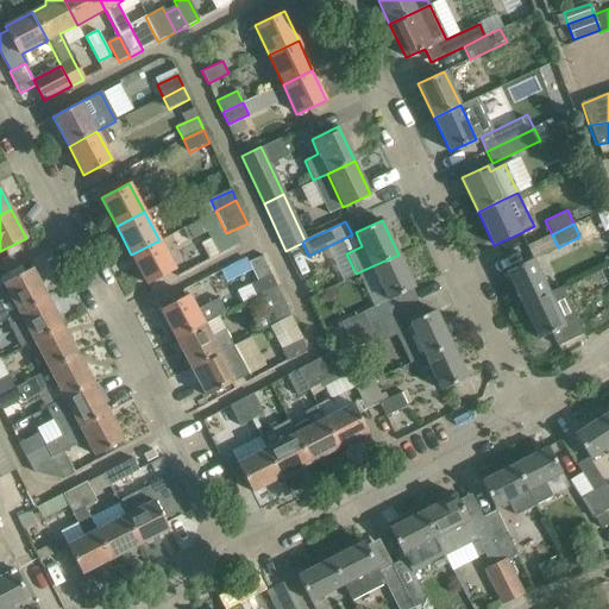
[(175,270),(159,240),(131,255),(146,284),(175,270)]
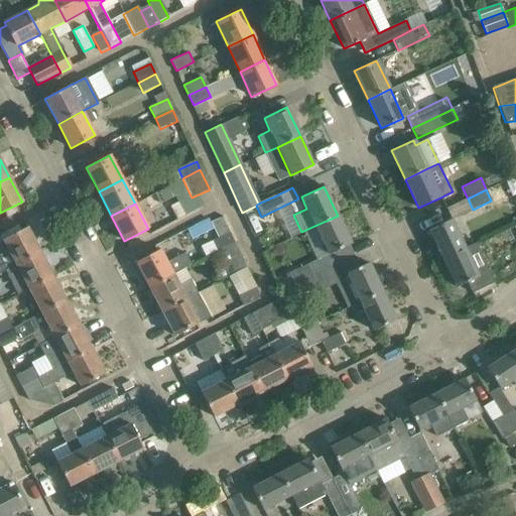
[(220,237),(233,231),(225,215),(212,221),(220,237)]
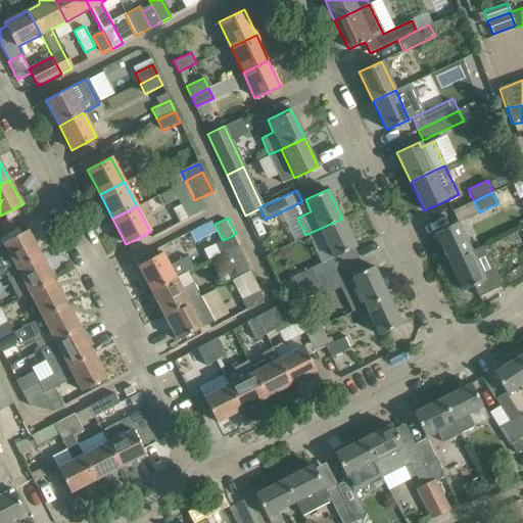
[(355,247),(342,219),(319,229),(333,258),(355,247)]
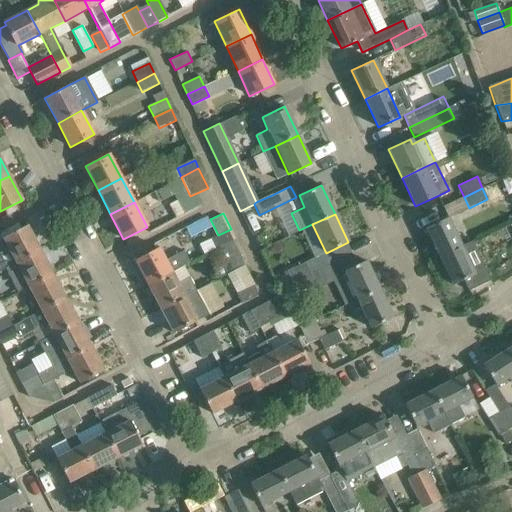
[(439,256),(461,246),(447,217),(425,228),(439,256)]
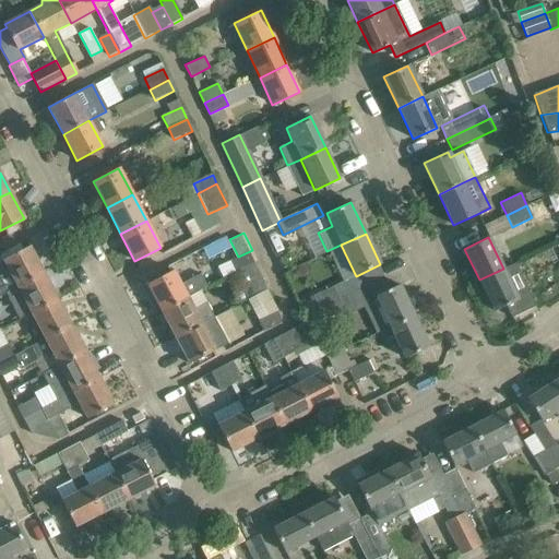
[(0,296),(6,294),(44,274),(28,246),(22,249),(20,244),(0,253),(3,259),(3,260),(10,272),(0,277),(0,296)]
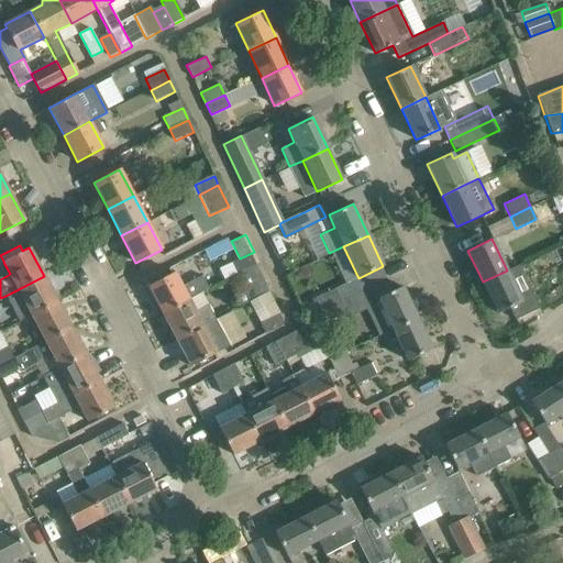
[(231,264),(236,275),(256,265),(251,254),(231,264)]
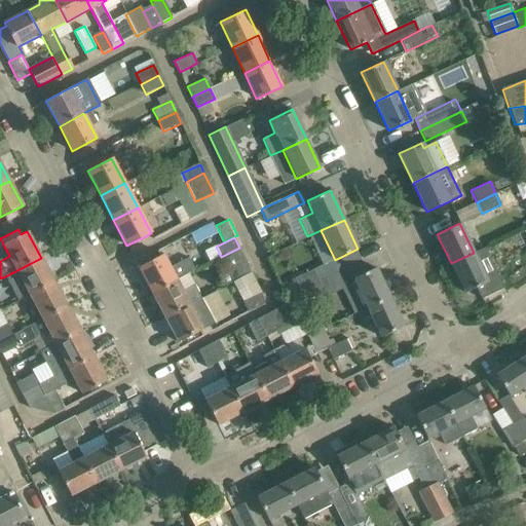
[(226,267),(245,258),(239,248),(221,257),(226,267)]
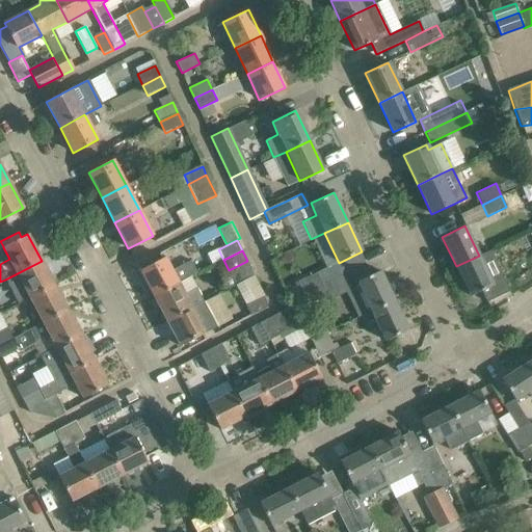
[(456,266),(470,296),(481,291),(486,302),(509,291),(490,250),(456,266)]
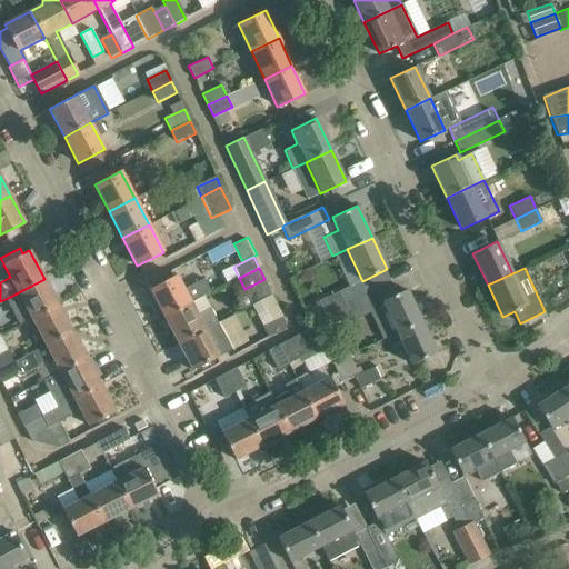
[(176,276),(150,289),(165,317),(190,303),(203,296),(211,292),(205,279),(183,290),(176,276)]
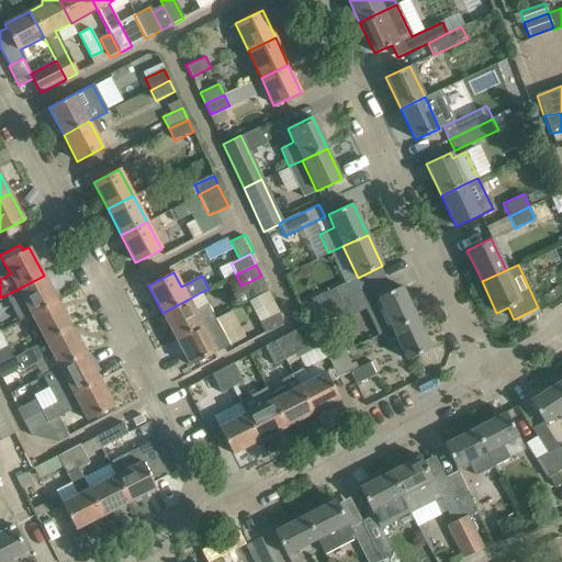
[(32,315),(57,301),(44,276),(6,295),(19,322),(32,315)]
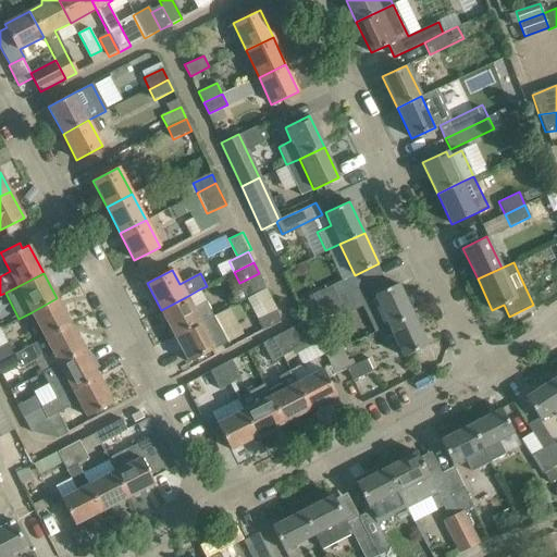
[(236,302),(265,287),(260,276),(231,293),(236,302)]
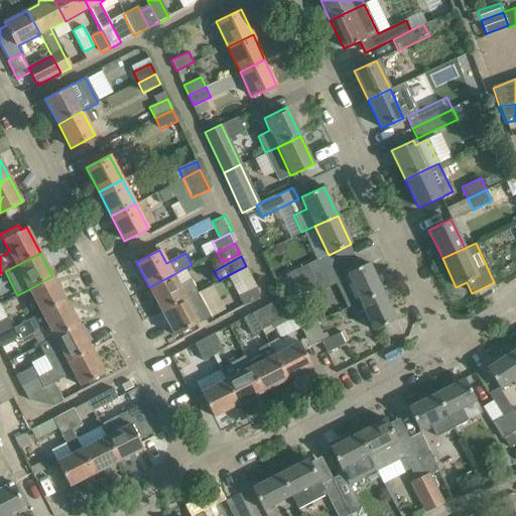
[(347,273),(360,301),(382,291),(369,262),(347,273)]
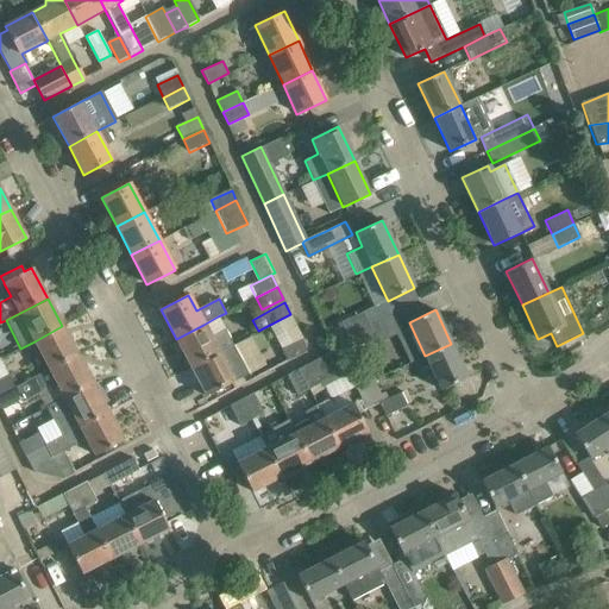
[(331,344),(346,337),(369,326),(362,313),(324,330),(331,344)]
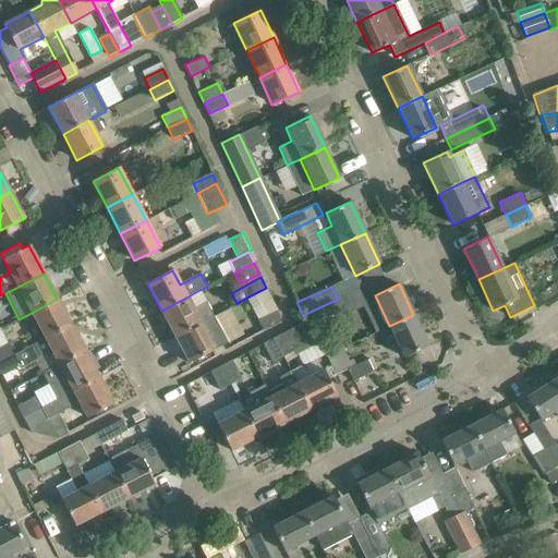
[(186,298),(161,311),(176,338),(214,317),(206,303),(199,290),(186,298)]
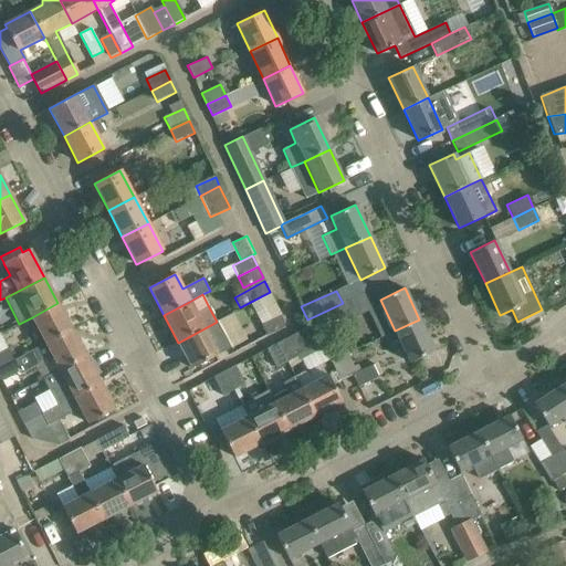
[(32,317),(46,344),(72,331),(58,303),(32,317)]
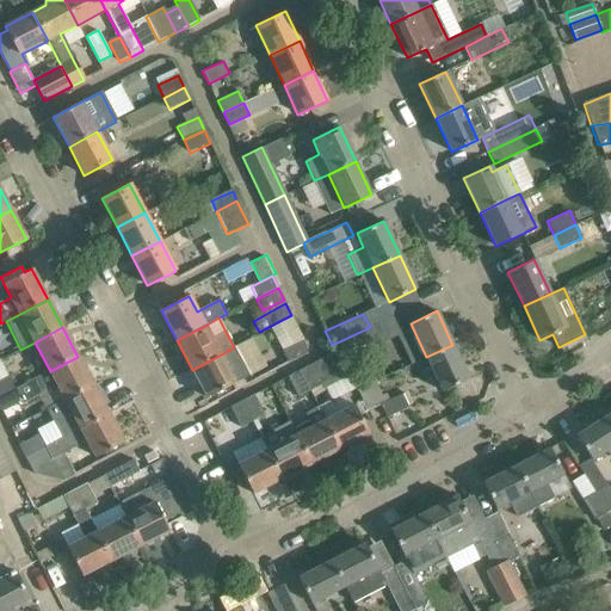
[(370,327),(347,338),(332,345),(337,355),(341,360),(356,353),(356,352),(376,341),(370,327)]
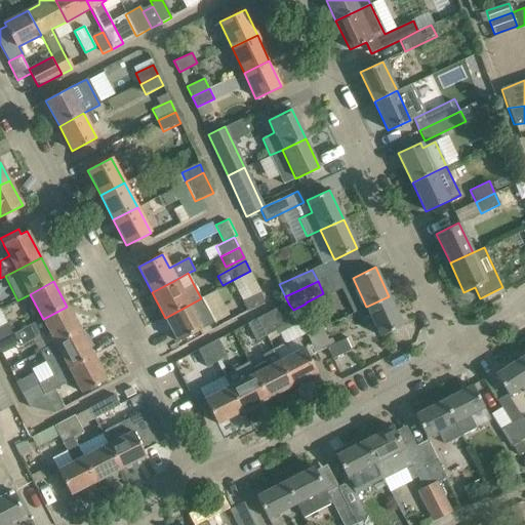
[(243,300),(248,311),(266,303),(259,292),(243,300)]
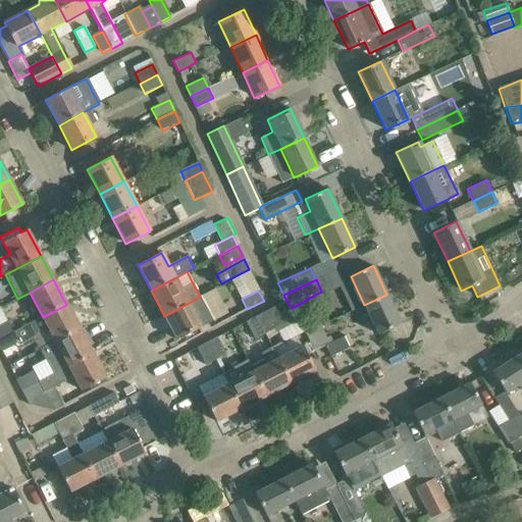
[(401,323),(386,295),(364,305),(377,334),(401,323)]
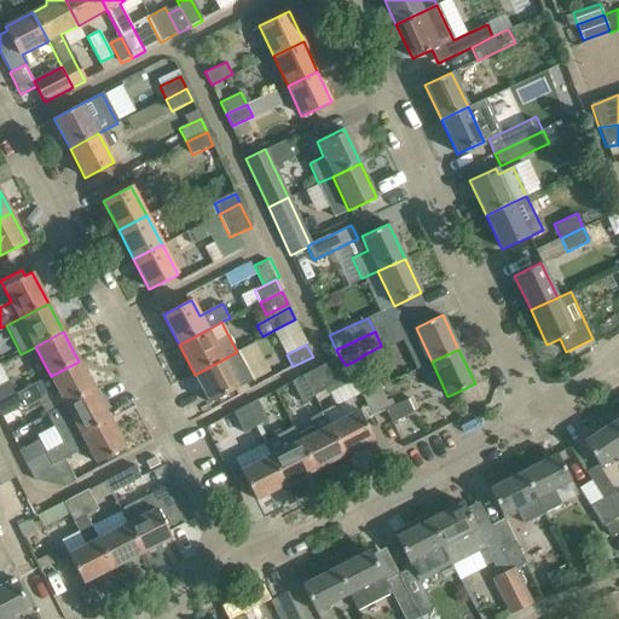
[(237,352),(195,375),(209,403),(246,383),(238,371),(246,368),(237,352)]
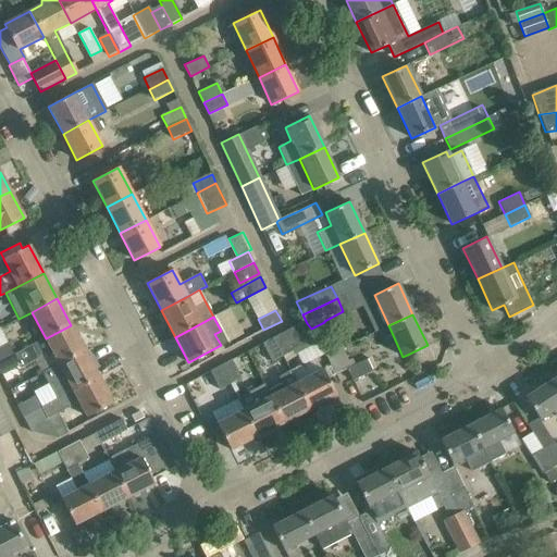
[(311,329),(307,323),(274,339),(283,358),(294,353),(296,356),(319,345),(311,329)]
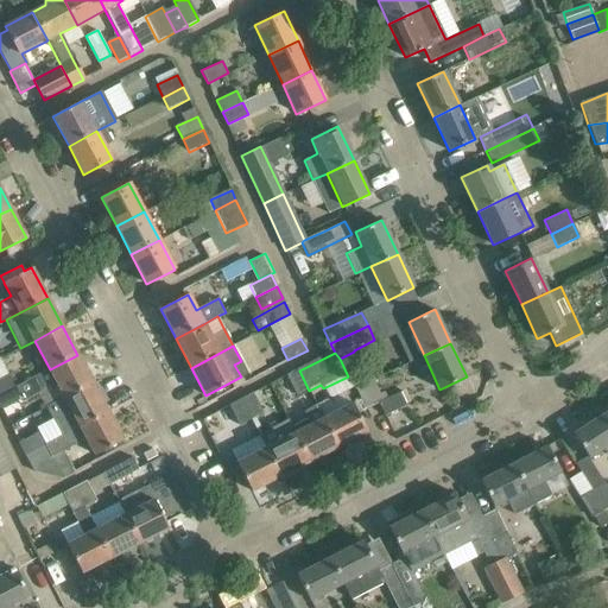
[(77,355),(50,369),(64,398),(93,382),(77,355)]
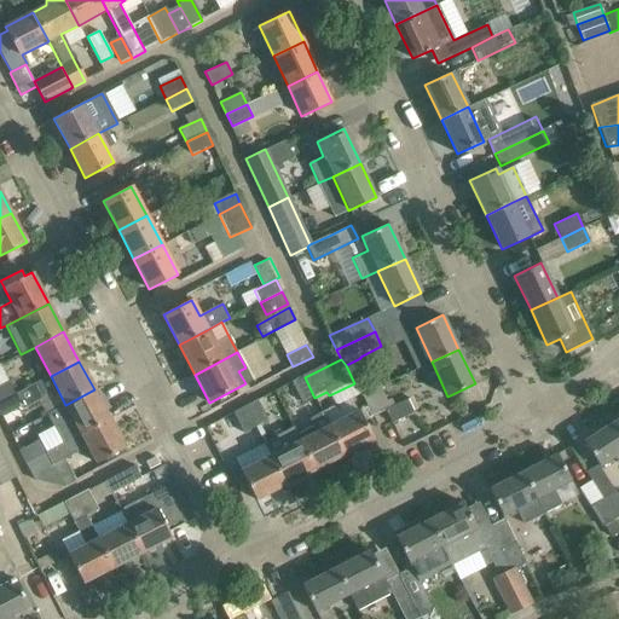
[(304,404),(314,398),(305,377),(293,383),(304,404)]
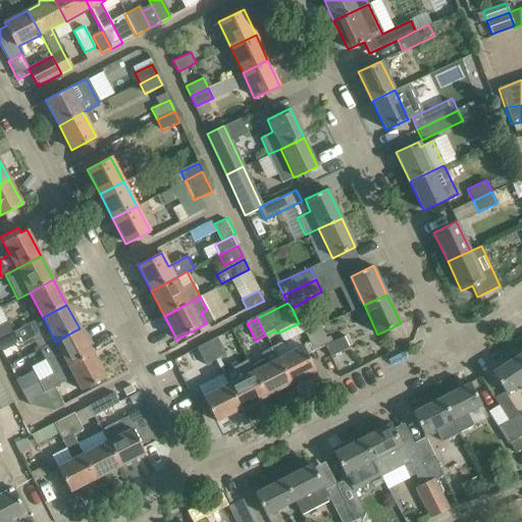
[(7,322),(0,325),(0,338),(12,333),(7,322)]
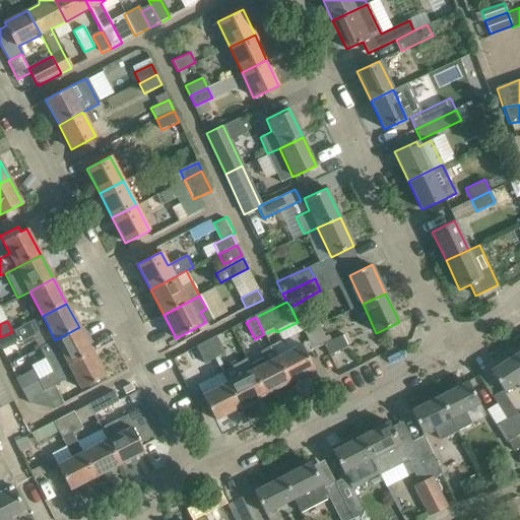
[(318,325),(304,332),(312,348),(326,342),(318,325)]
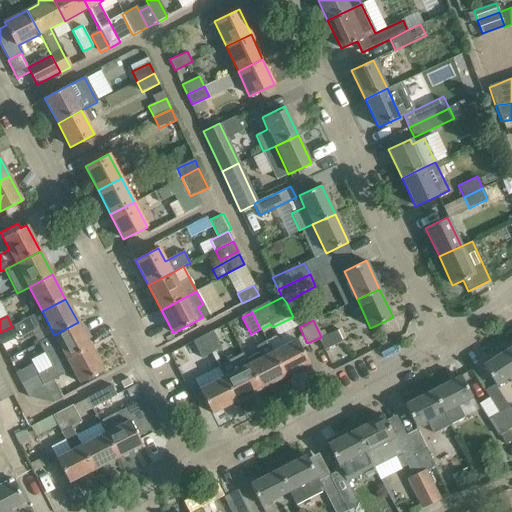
[(51,367),(67,359),(91,347),(78,322),(54,335),(38,343),(51,367)]
